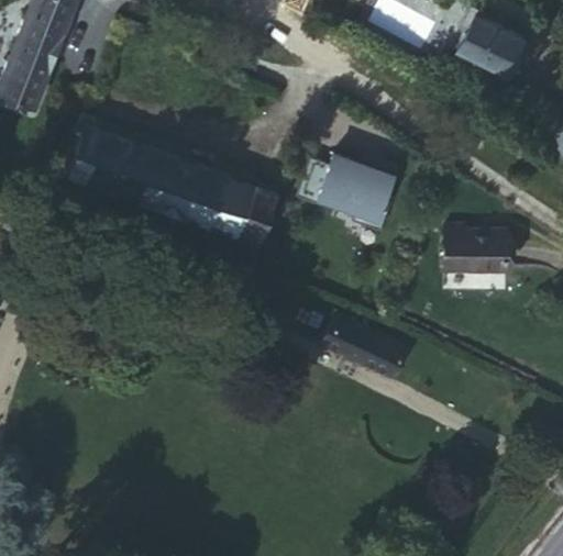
[(73,0),(32,0),(0,84),(0,98),(34,111),(77,1),(73,0)]
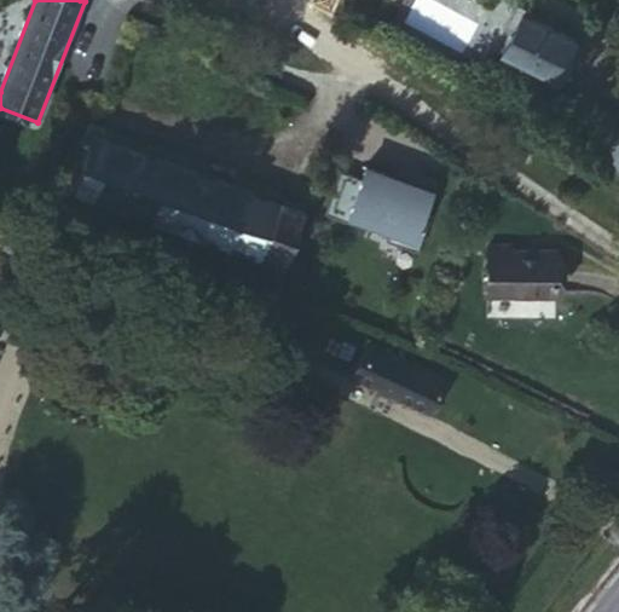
[(340,0),(311,0),(308,9),(331,21),(340,0)]
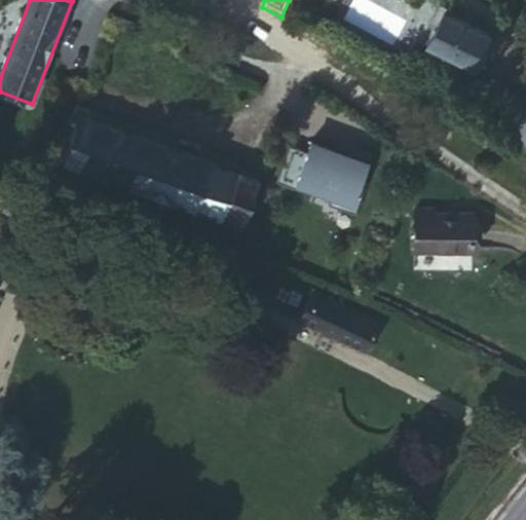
[(442,17),(425,49),(473,73),(476,69),(484,73),(495,49),(488,44),(490,40),(442,17)]
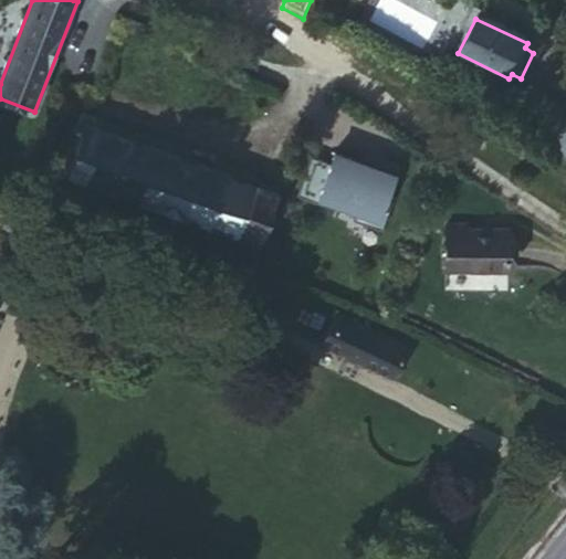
[(388,150),(322,122),(303,179),(369,204),(388,150)]
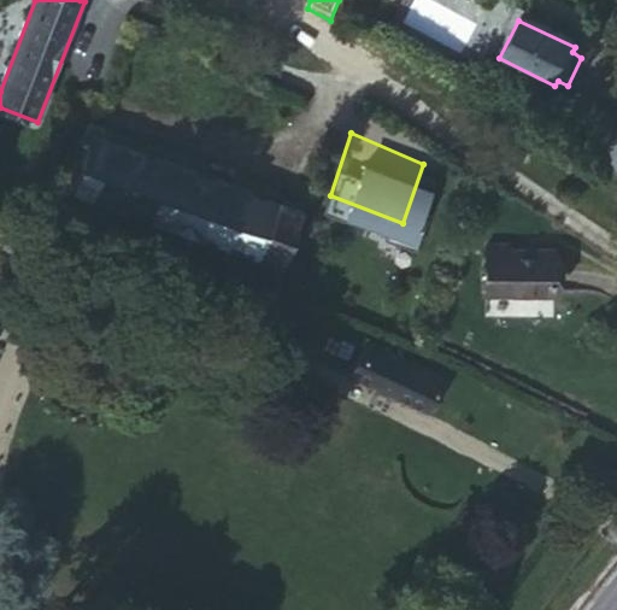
[(601,172),(616,176),(616,136),(611,135),(601,172)]
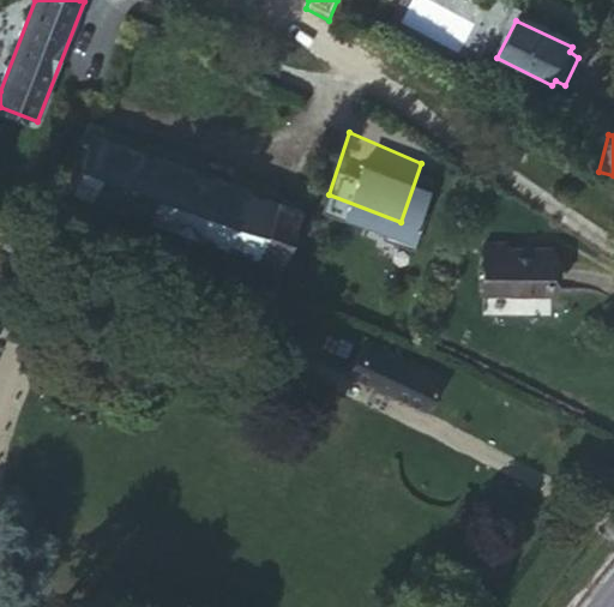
[(226,248),(218,269),(271,288),(299,214),(94,139),(76,194),(226,248)]
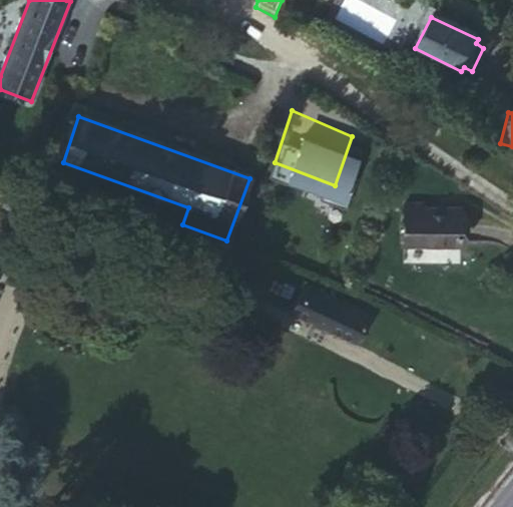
[(405,210),(404,248),(459,249),(460,214),(422,213),(421,210),(405,210)]
